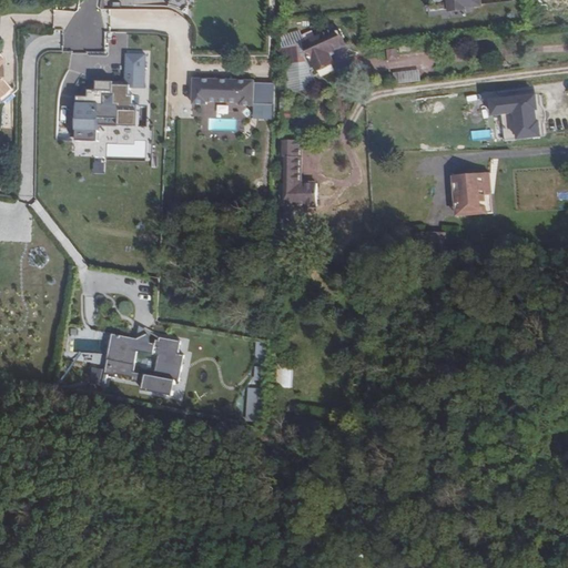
[(428,0),(430,11),(448,8),(448,3),(434,4),(433,0),(428,0)]
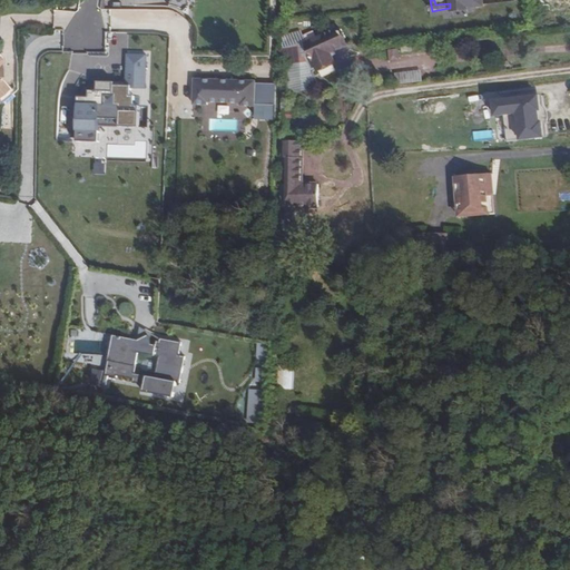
[(338,29),(304,45),(308,55),(302,58),(297,48),(284,49),(286,88),(296,91),(315,86),(308,74),(314,66),(316,70),(333,62),(328,52),(345,45),(338,29)]
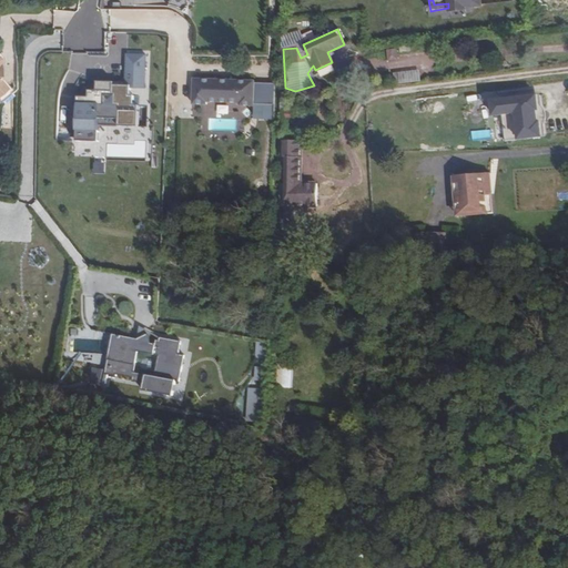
[(111,81),(94,80),(94,90),(87,89),(85,99),(75,98),(73,142),(95,143),(97,127),(97,120),(115,121),(115,128),(135,129),(138,97),(129,97),(129,88),(143,89),(145,54),(125,53),(123,84),(111,83),(111,81)]
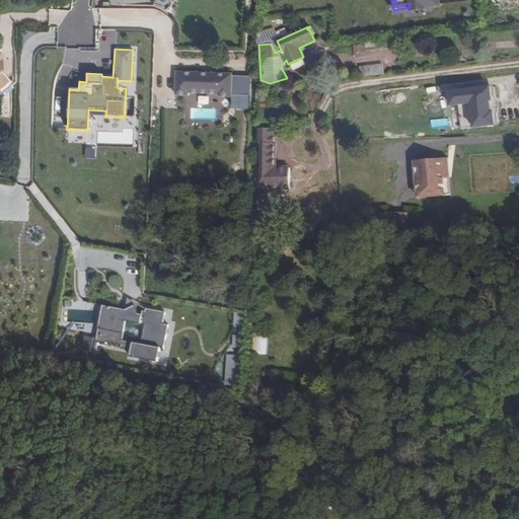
[(362,77),(385,75),(384,64),(361,66),(362,77)]
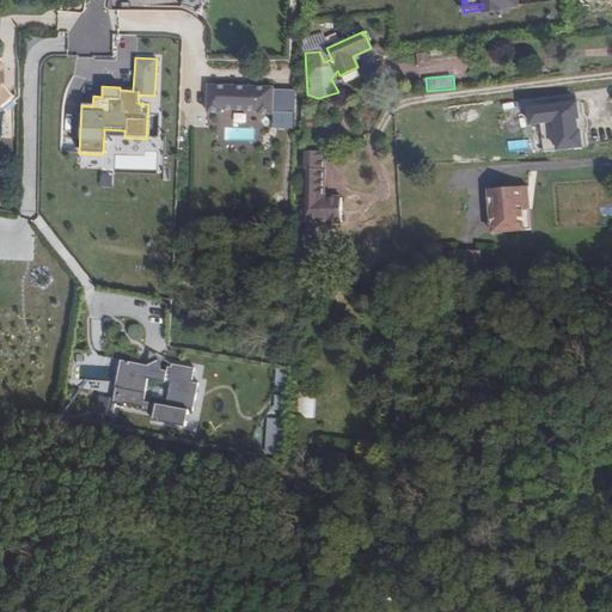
[(237,86),(207,86),(207,112),(221,112),(221,110),(258,110),(258,114),(275,114),(274,128),(297,129),(298,91),(276,91),(276,86),(243,86),(243,89),(237,89),(237,86)]
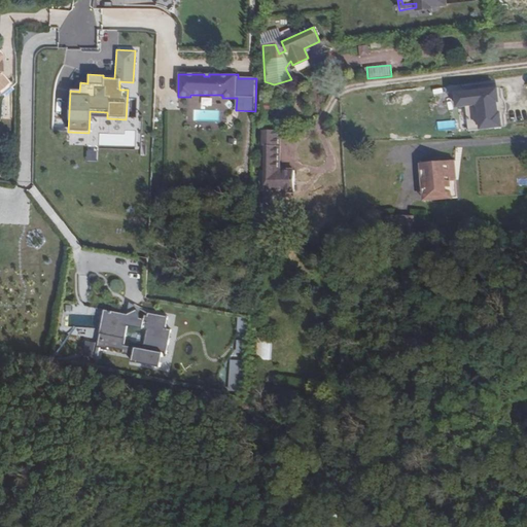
[(0,98),(9,90),(0,77),(0,98)]
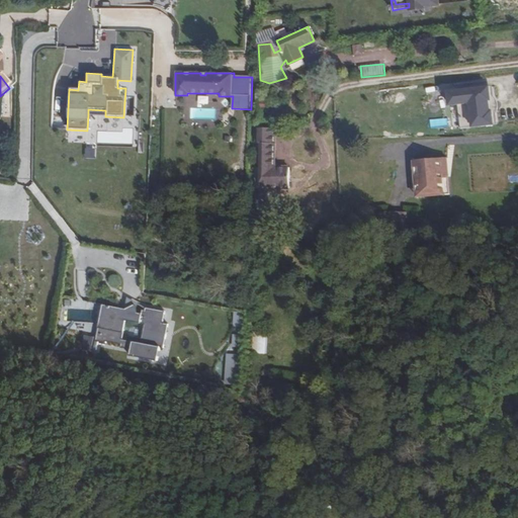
[(486,89),(445,90),(445,103),(452,103),(453,127),(487,126),(487,113),(485,113),(485,101),(487,101),(486,89)]
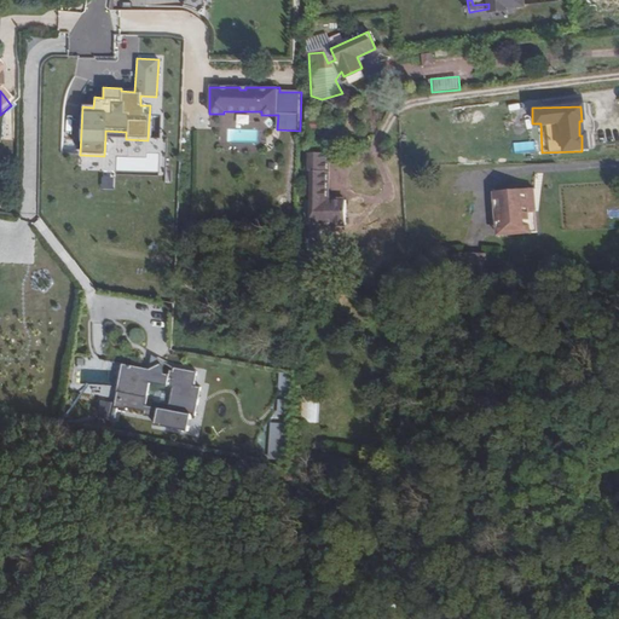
[(585,151),(584,137),(585,137),(586,134),(588,132),(589,129),(589,126),(588,123),(586,121),(584,119),(584,106),(580,106),(582,121),(579,121),(579,136),(582,136),(582,151),(585,151)]
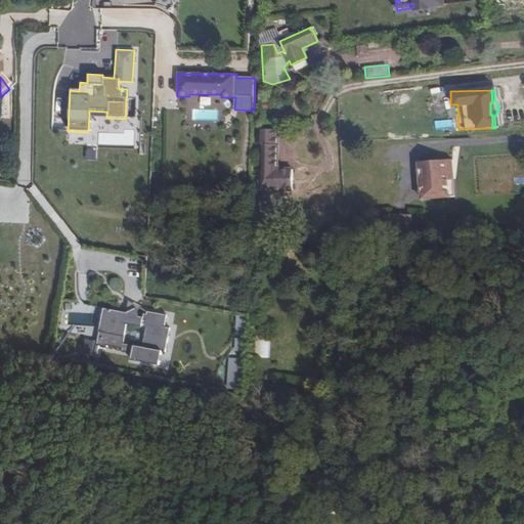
[(435,120),(436,130),(453,129),(453,120),(435,120)]
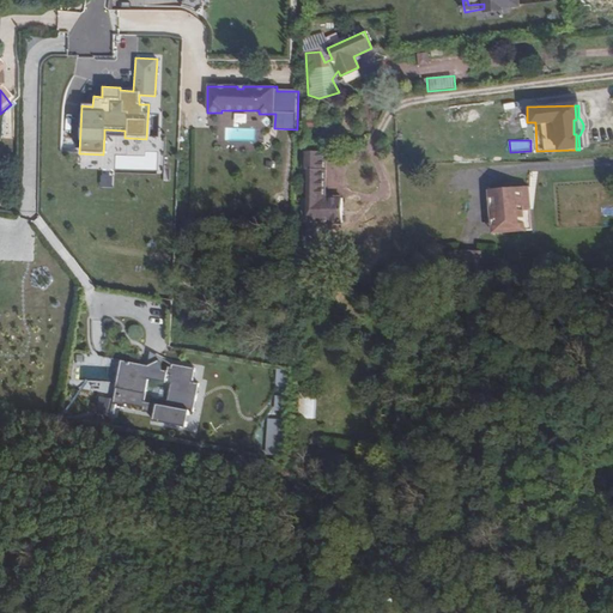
[(309,189),(309,204),(308,222),(343,223),(343,198),(325,196),(325,151),(307,151),(307,170),(305,170),(304,189),(309,189)]
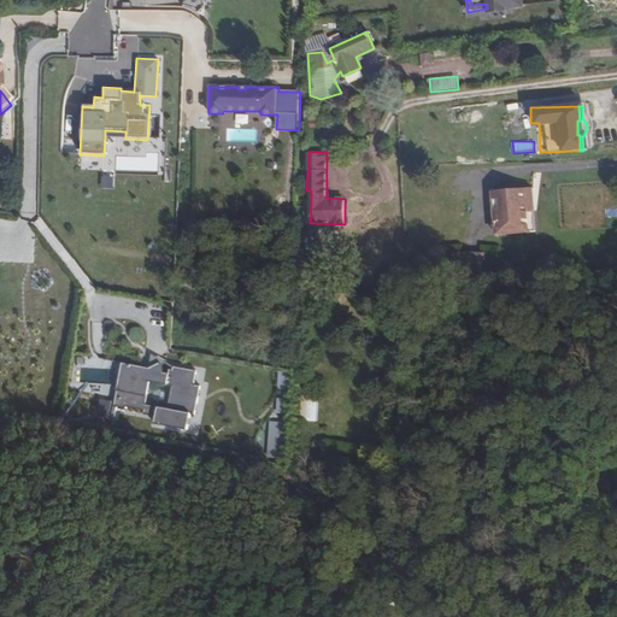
[(526,189),(494,192),(498,235),(536,230),(534,211),(529,212),(526,189)]
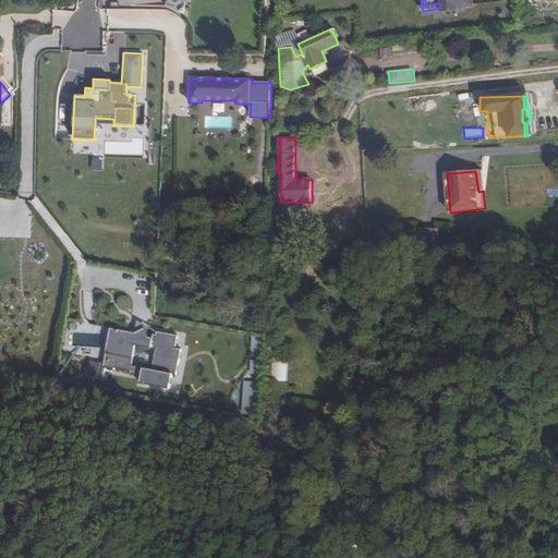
[(121,329),(136,332),(138,320),(123,318),(121,329)]
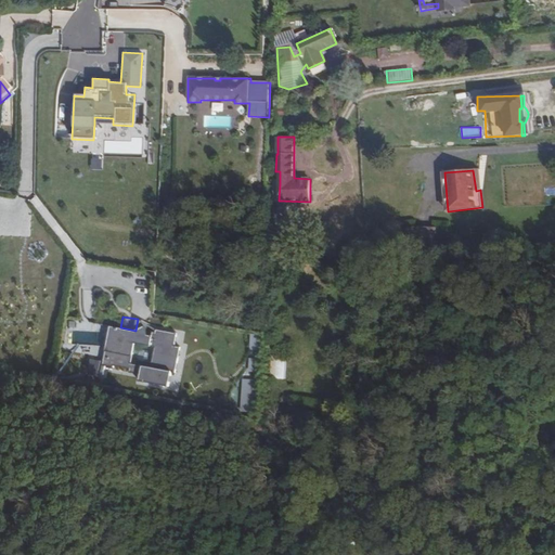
[(136,331),(120,327),(115,326),(113,351),(107,350),(106,356),(105,356),(103,364),(104,364),(104,366),(115,369),(116,366),(131,370),(131,373),(142,375),(141,382),(169,386),(171,387),(175,372),(178,373),(183,347),(177,346),(179,333),(158,330),(158,332),(155,332),(154,336),(151,335),(146,327),(136,331)]
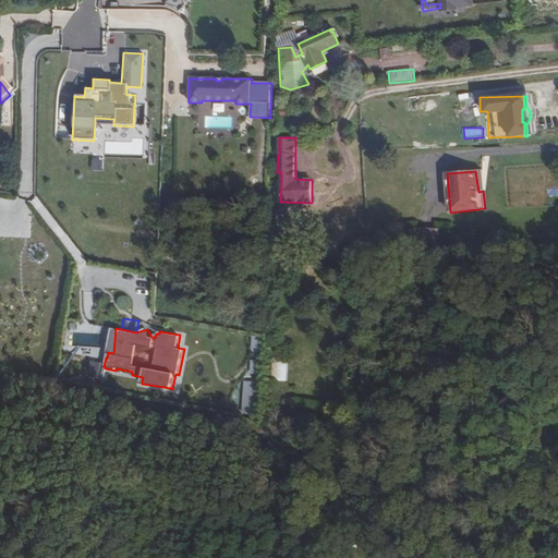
[(263,351),(264,335),(253,335),(252,351),(263,351)]
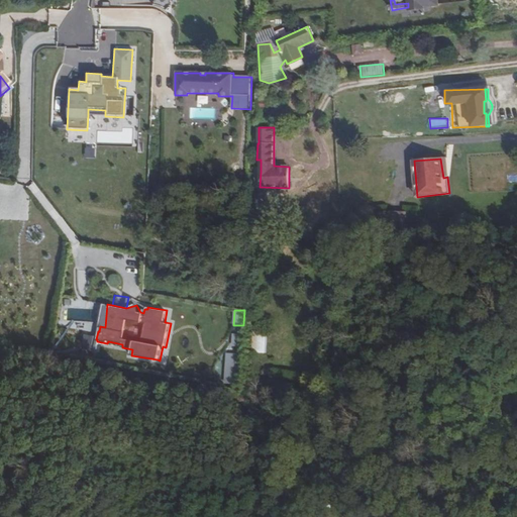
[(252,329),(252,351),(268,352),(269,329),(252,329)]
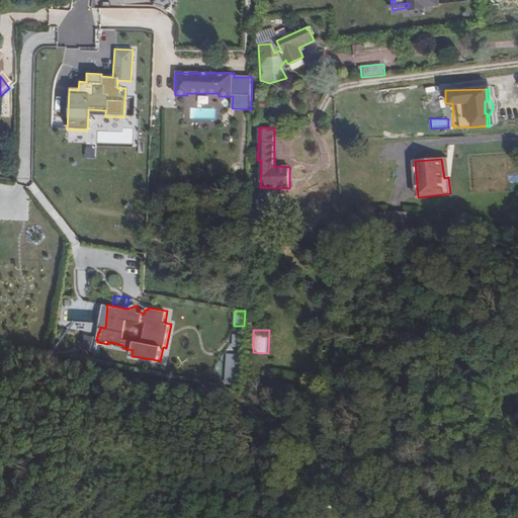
[(234,346),(242,346),(243,333),(234,333),(234,346)]
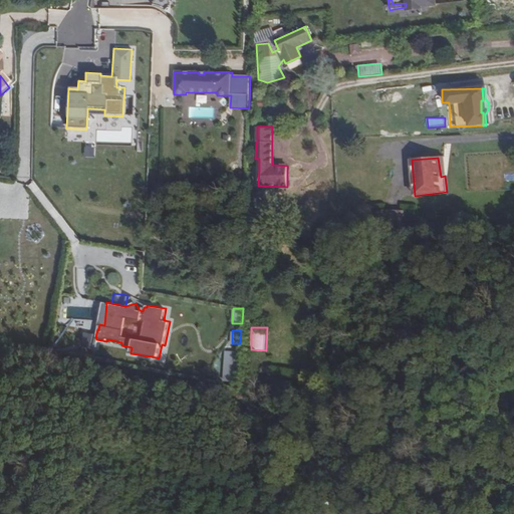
[(226,349),(225,378),(238,379),(239,350),(226,349)]
